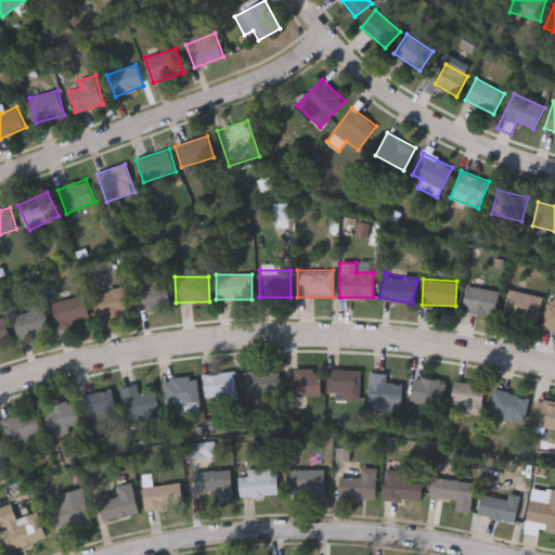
[(134,310),(134,284),(169,284),(169,310),(134,310)]
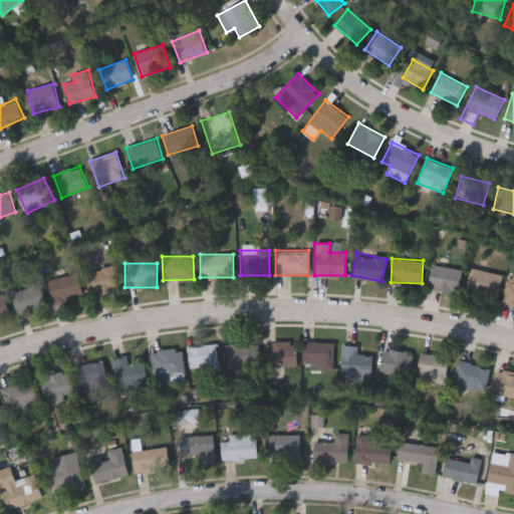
[(431,264),(464,269),(461,292),(428,287),(431,264)]
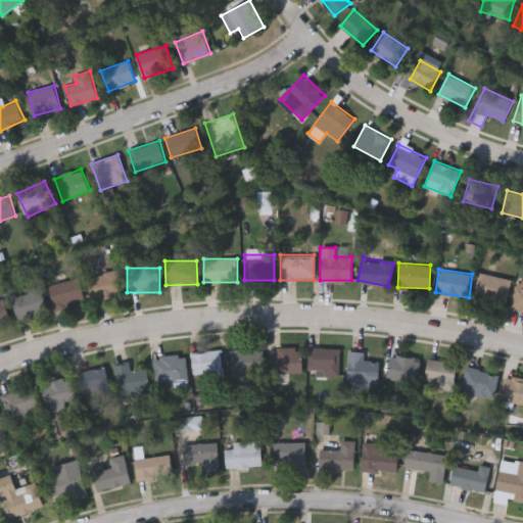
[(92,300),(88,275),(117,271),(122,295),(92,300)]
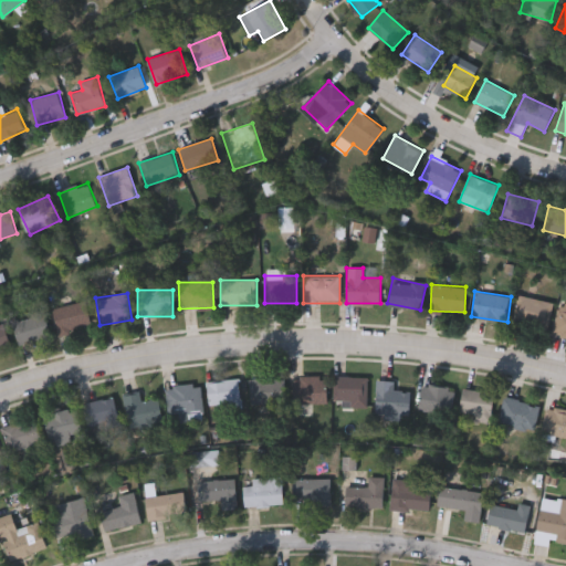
[(549,323),(519,325),(517,299),(548,296),(549,323)]
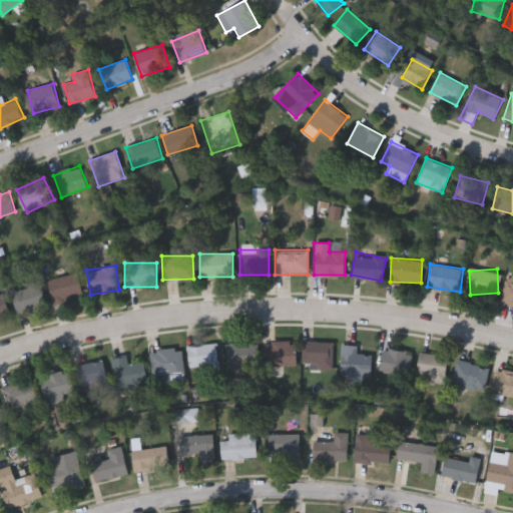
[(83,292),(54,302),(47,281),(76,271),(83,292)]
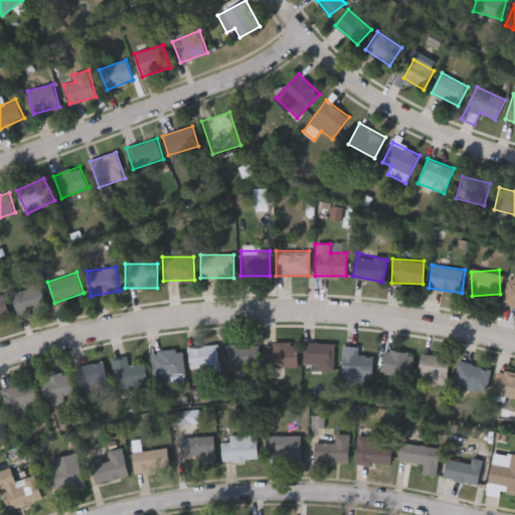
[(514,306),(501,303),(508,279),(514,281),(514,306)]
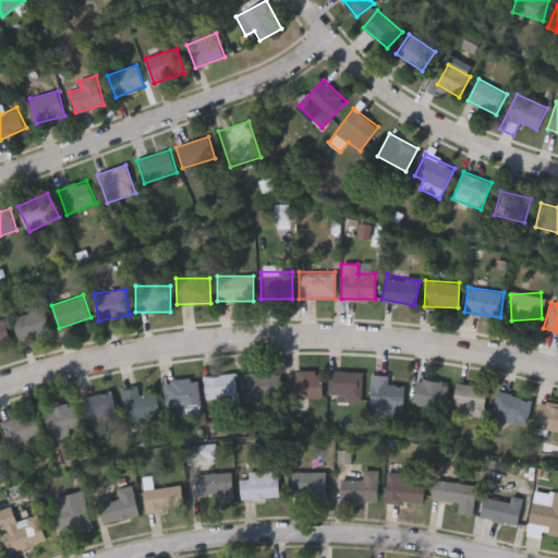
[(17,339),(12,313),(45,307),(50,332),(17,339)]
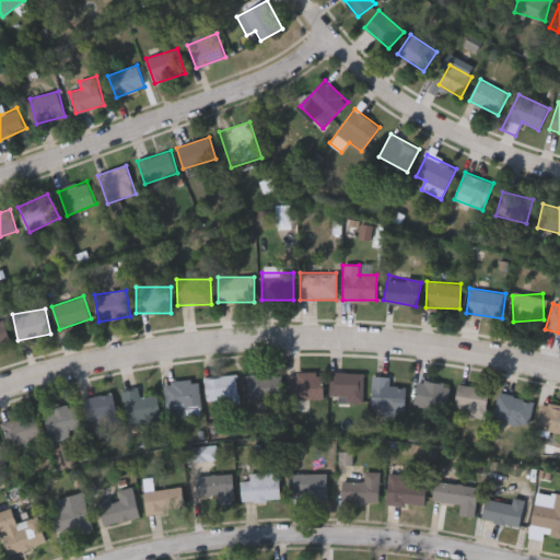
[(0,316),(2,316),(11,345),(0,348),(0,316)]
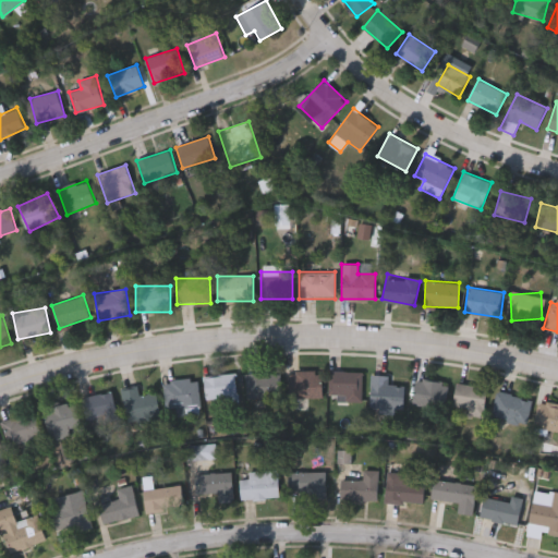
[(322,398),(290,398),(290,371),(322,371),(322,398)]
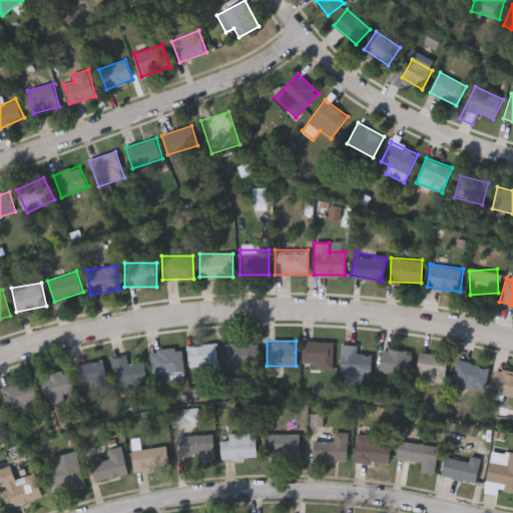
[(333,341),(333,369),(317,369),(317,364),(303,364),(303,341),(333,341)]
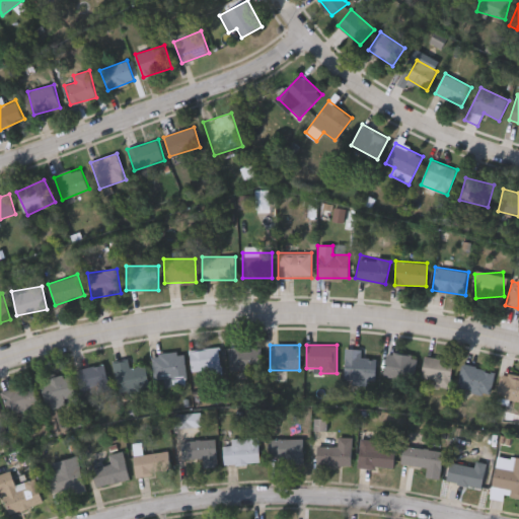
[(190,351),(219,347),(221,370),(193,373),(190,351)]
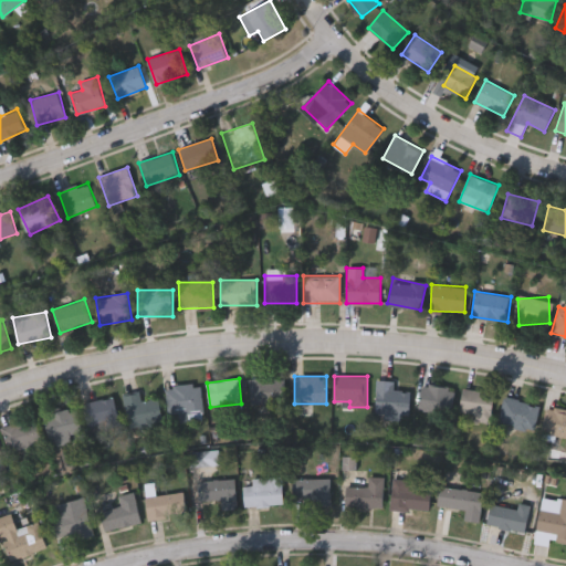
[(284,378),(284,405),(249,405),(249,378),(284,378)]
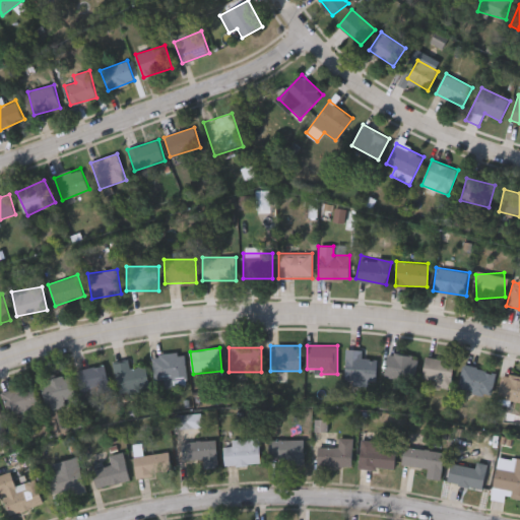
[(376,360),(376,383),(345,383),(345,349),(362,349),(362,360),(376,360)]
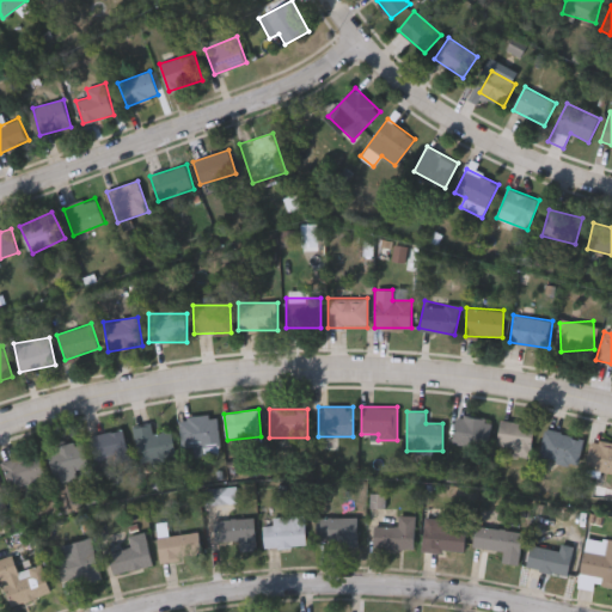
[(182,450),(179,417),(216,415),(219,446),(182,450)]
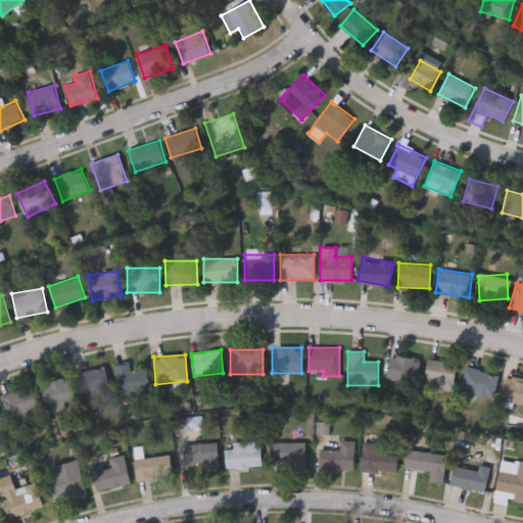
[(420,359),(418,382),(387,379),(389,355),(420,359)]
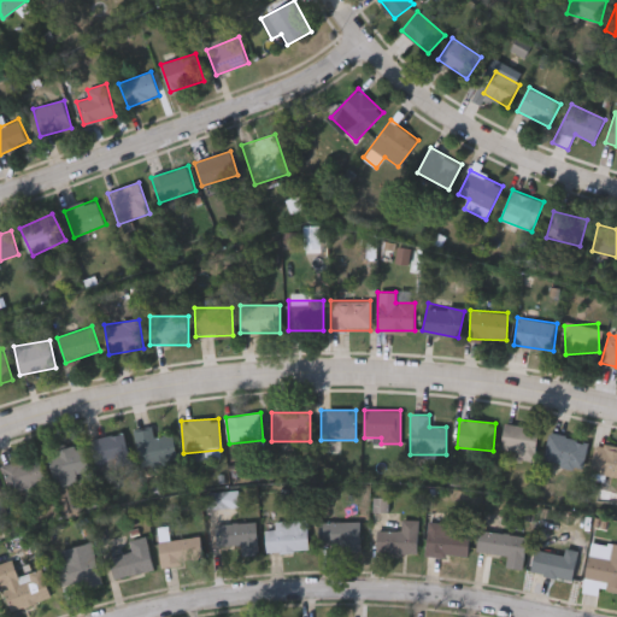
[(533,460),(499,456),(504,423),(539,429),(533,460)]
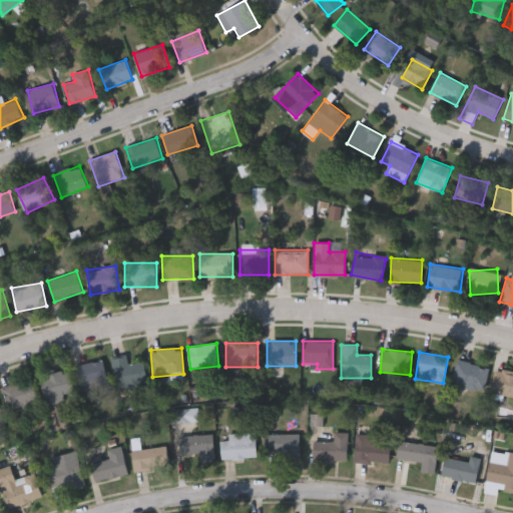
[(128,363),(143,360),(147,382),(117,388),(112,358),(126,356),(128,363)]
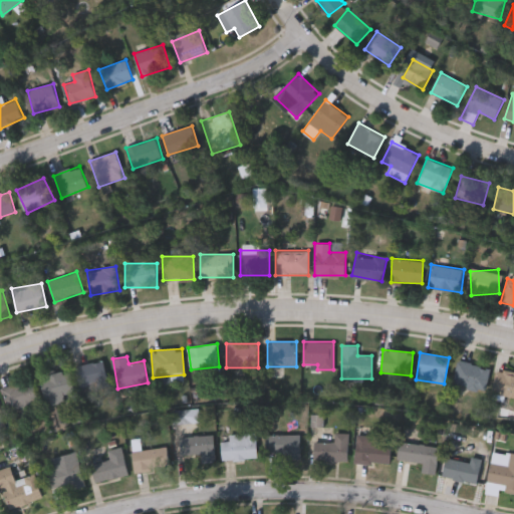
[(107,383),(79,390),(74,365),(102,359),(107,383)]
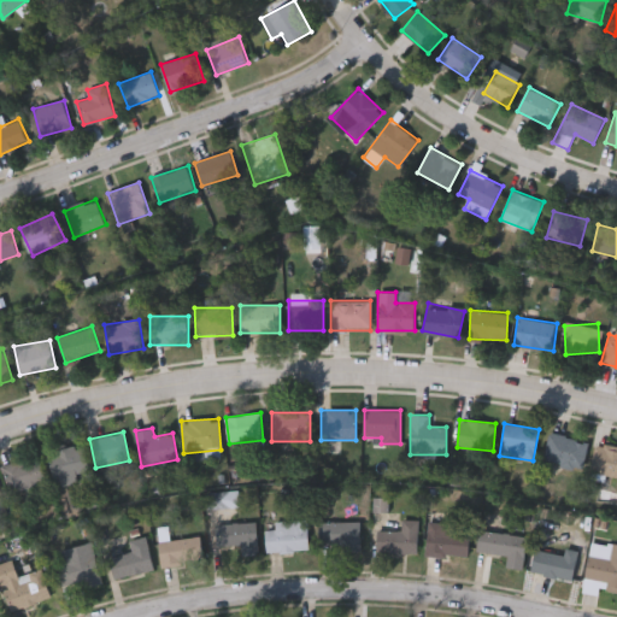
[(587,442),(581,469),(542,460),(548,433),(587,442)]
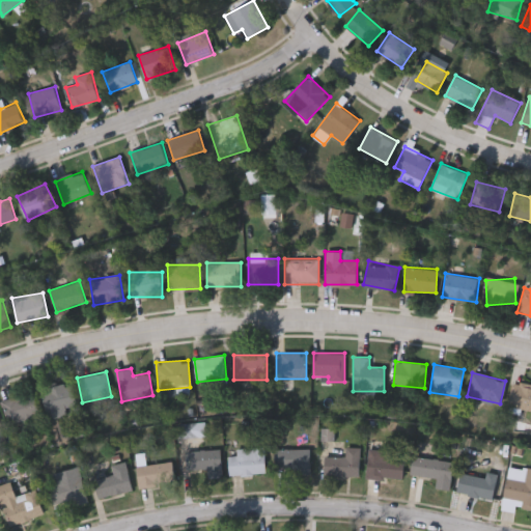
[(530,411),(507,406),(512,381),(530,385),(530,411)]
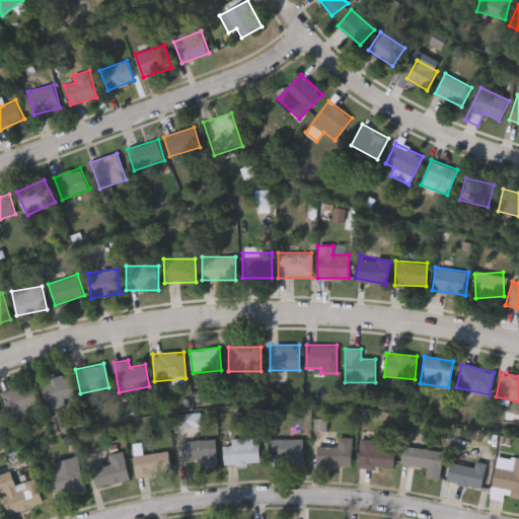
[(41,381),(70,375),(75,401),(46,408),(41,381)]
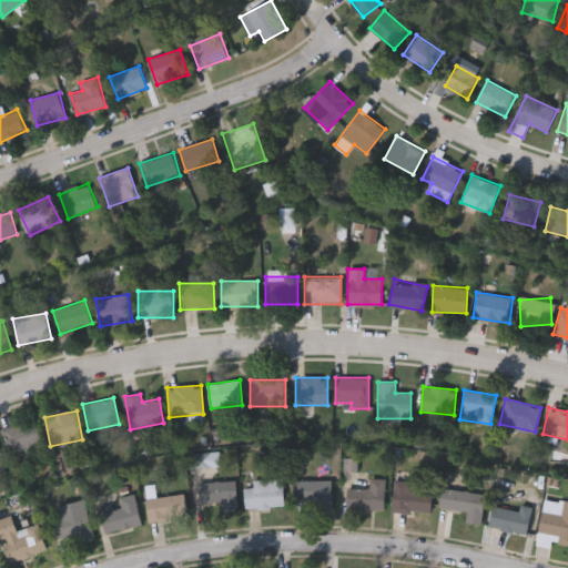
[(42,444),(9,455),(0,429),(33,418),(42,444)]
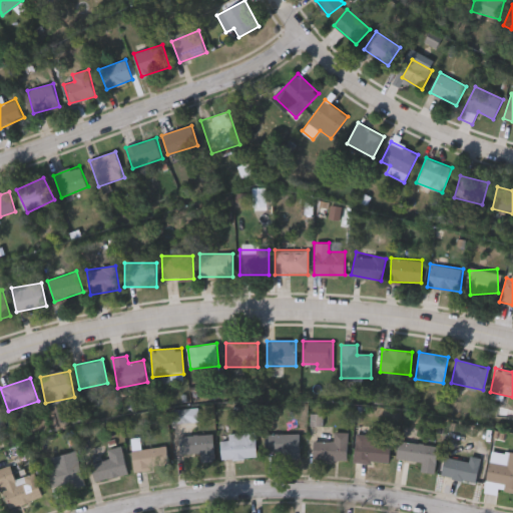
[(255,458),(222,458),(222,433),(255,433),(255,458)]
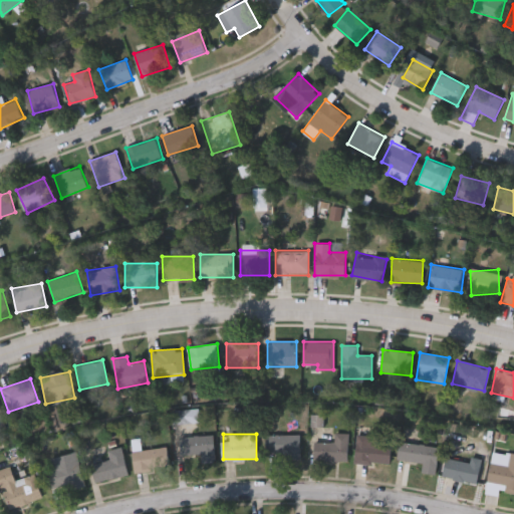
[(313,442),(333,442),(333,434),(347,434),(347,461),(313,461),(313,442)]
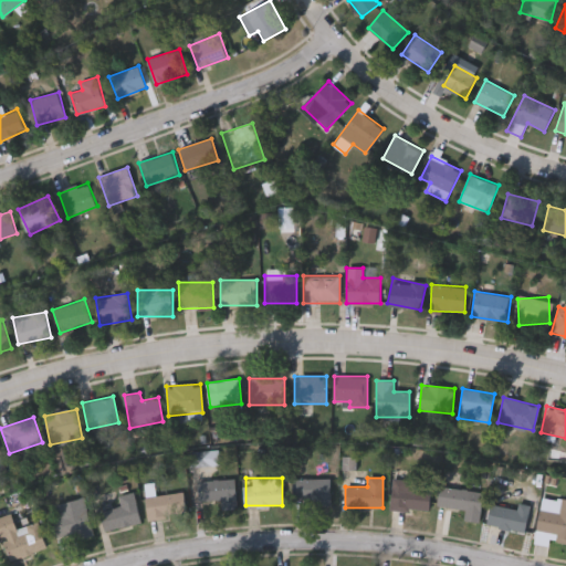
[(293,500),(293,479),(329,479),(329,500),(293,500)]
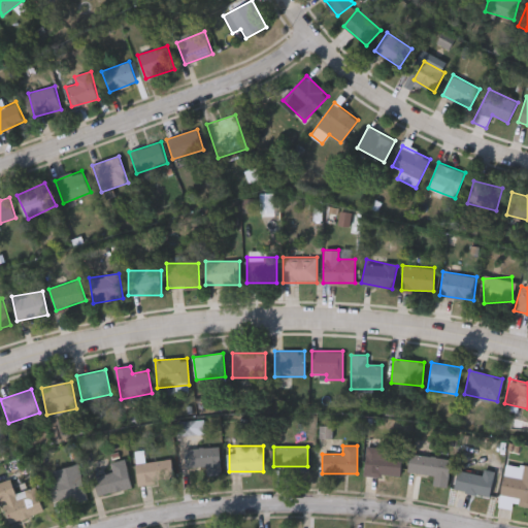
[(401,456),(401,475),(364,475),(364,447),(378,447),(378,456),(401,456)]
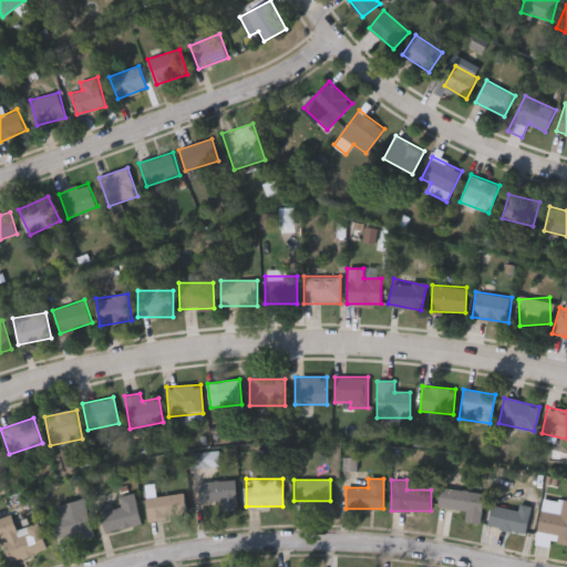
[(198,502),(198,481),(236,481),(237,509),(220,509),(219,502),(198,502)]
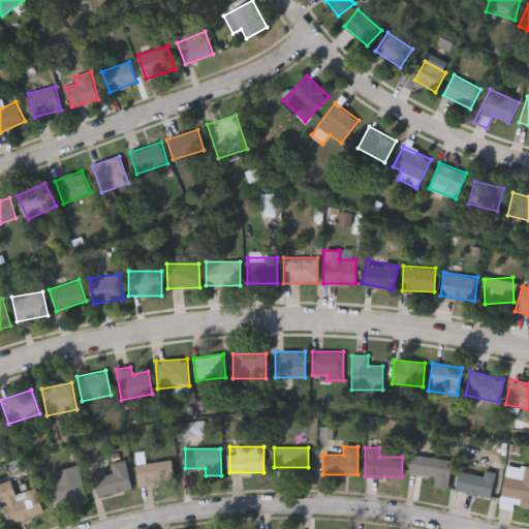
[(448,459),(445,481),(407,476),(410,455),(448,459)]
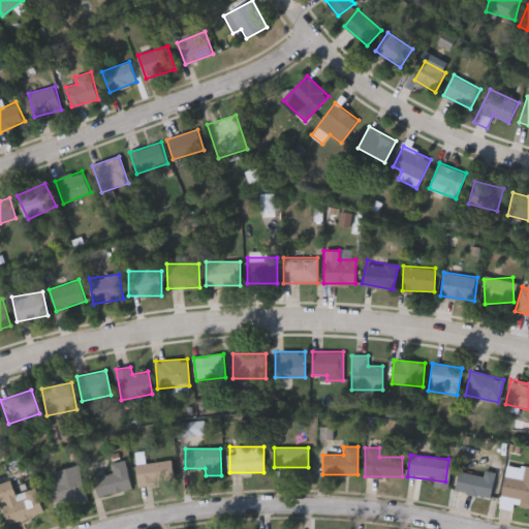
[(131,489),(97,497),(93,478),(113,474),(110,464),(125,460),(131,489)]
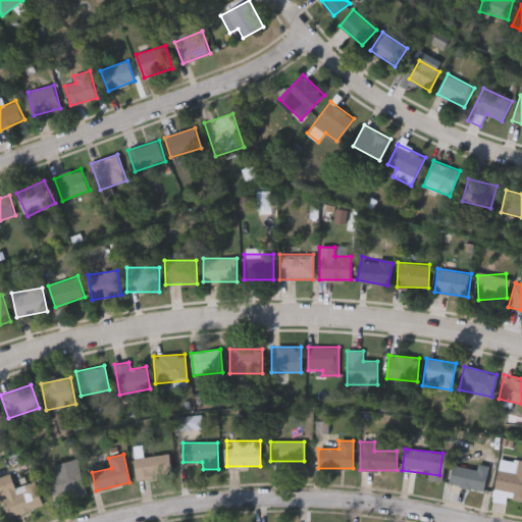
[(136,479),(134,458),(170,454),(172,475),(136,479)]
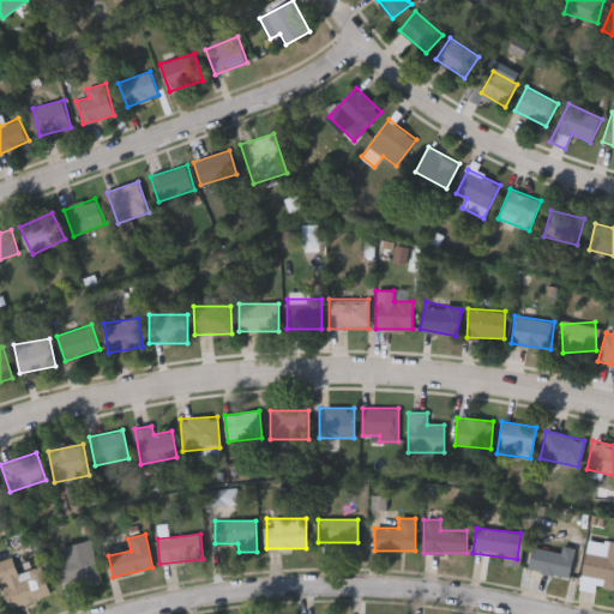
[(613,593),(581,588),(588,539),(613,542),(613,593)]
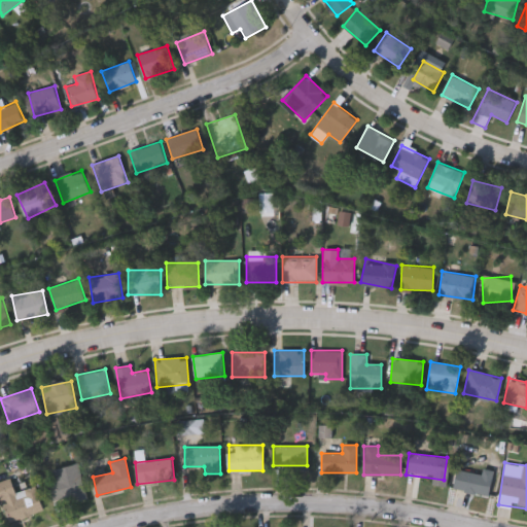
[(495,471),(489,498),(452,490),(457,469),(466,471),(467,465),(495,471)]
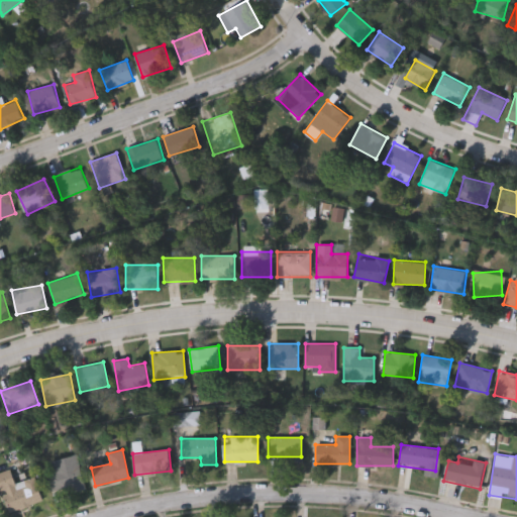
[(81,492),(47,492),(47,469),(81,469),(81,492)]
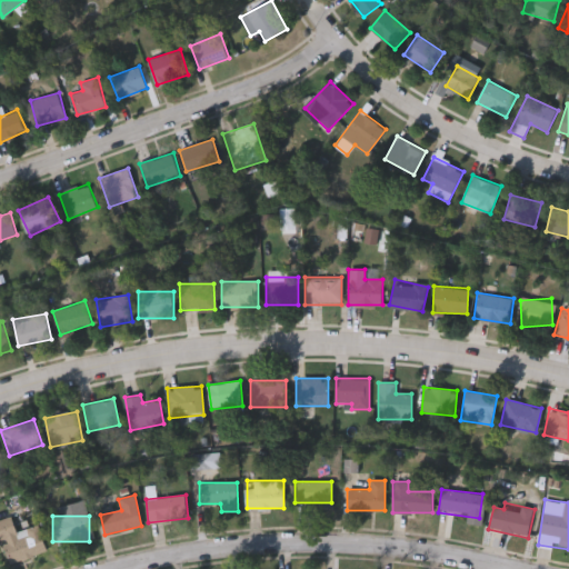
[(7,563),(0,540),(0,519),(12,517),(16,531),(38,526),(46,553),(7,563)]
